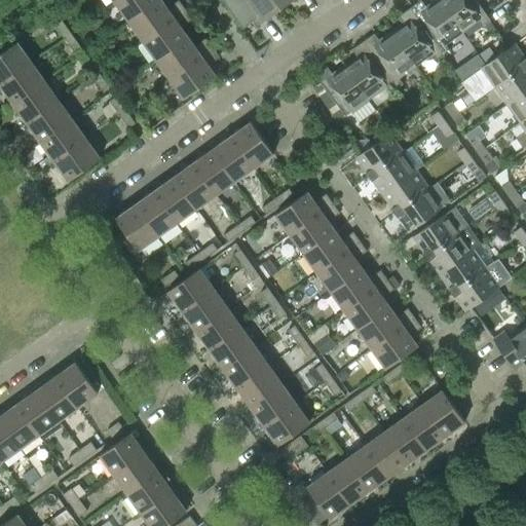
[(157,0),(117,0),(114,2),(128,22),(157,0)]
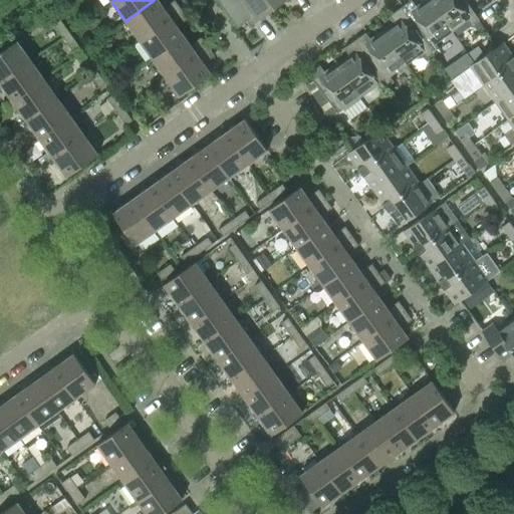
[(139,39),(181,9),(174,0),(167,5),(169,9),(166,11),(157,0),(154,0),(125,21),(139,39)]
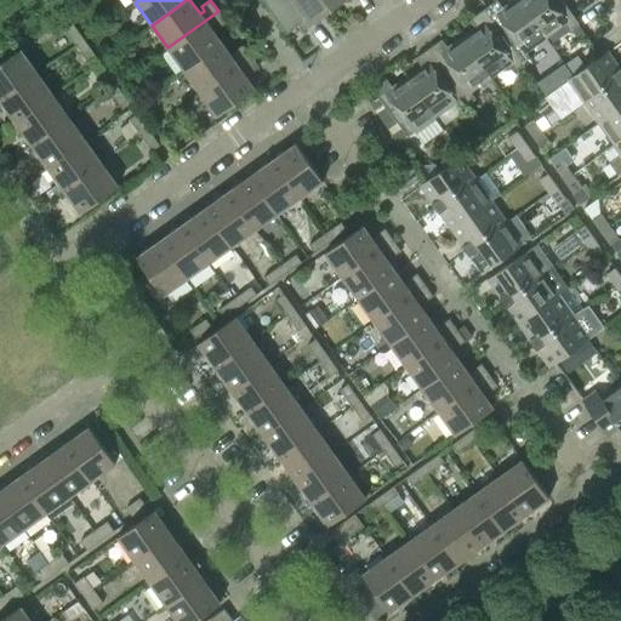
[(328,4),(324,0),(261,0),(286,34),(297,26),(302,32),(317,21),(313,15),(328,4)]
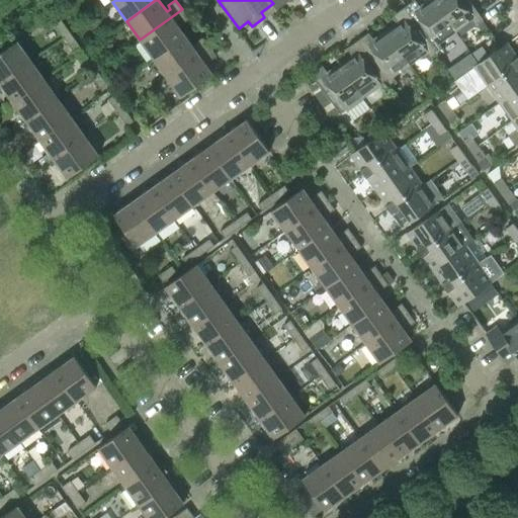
[(454,31),(432,0),(429,0),(419,7),(414,0),(413,0),(403,8),(436,54),(442,49),(438,44),(454,31)]
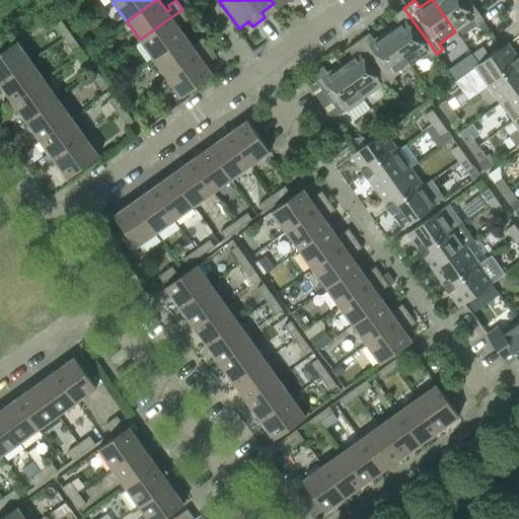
[(484,20),(468,0),(433,0),(455,31),(472,19),(476,24),(484,20)]
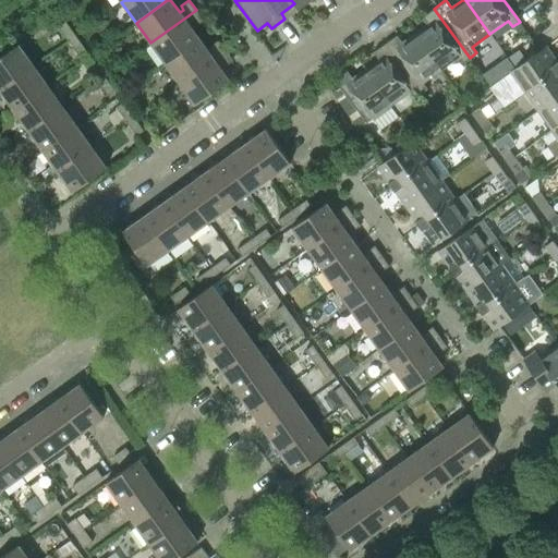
[(470,58),(434,9),(423,16),(428,24),(415,34),(440,69),(459,56),(463,62),(470,58)]
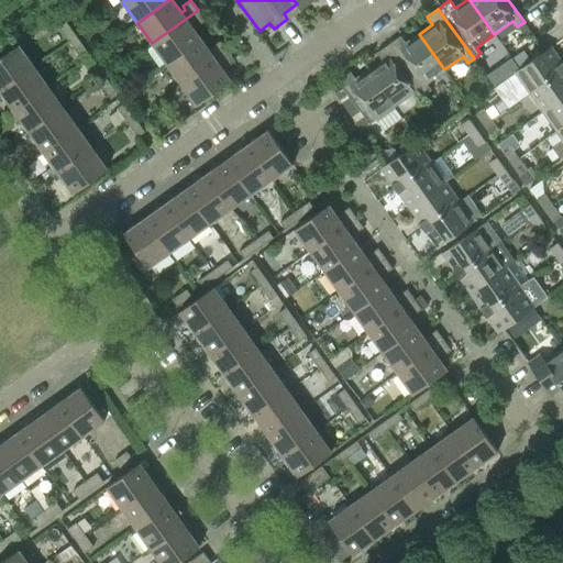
[(200,40),(194,29),(190,25),(195,22),(197,26),(205,20),(198,10),(152,43),(166,64),(200,40)]
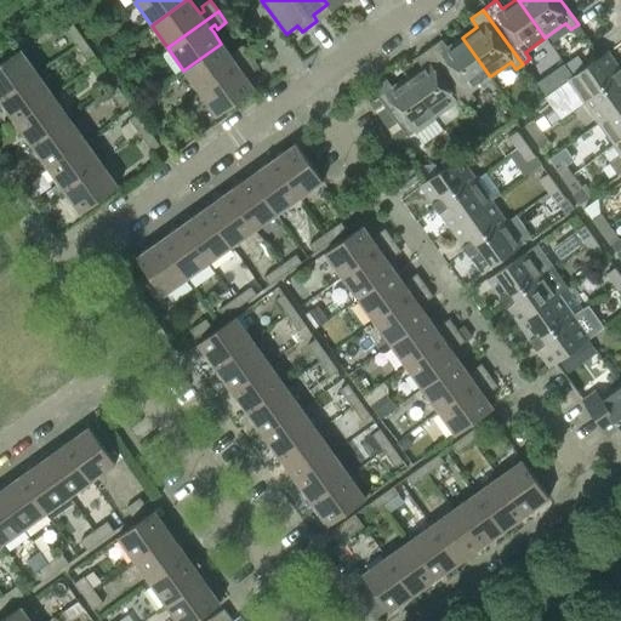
[(84,40),(72,24),(64,29),(75,45),(84,40)]
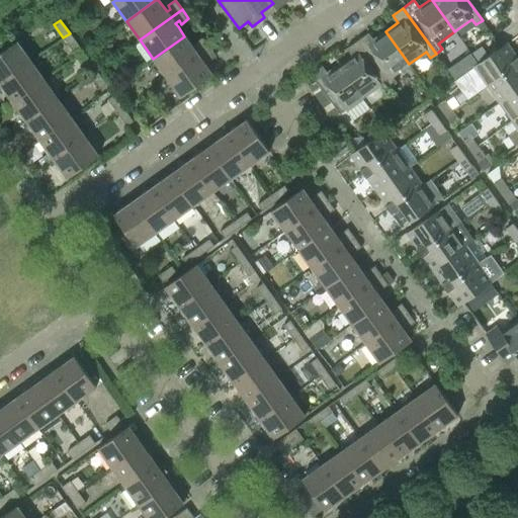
[(409,64),(385,31),(373,40),(368,32),(357,40),(390,86),(396,82),(392,76),(409,64)]
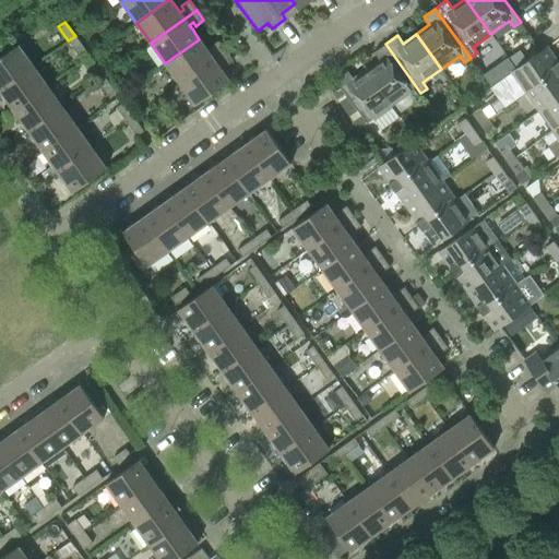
[(85,50),(75,36),(68,40),(79,55),(85,50)]
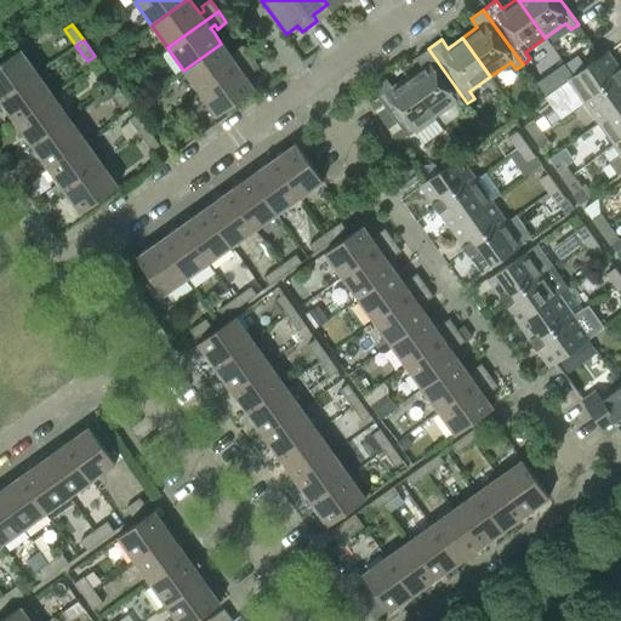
[(199,92),(250,56),(243,45),(234,51),(237,56),(232,58),(221,44),(183,70),(199,92)]
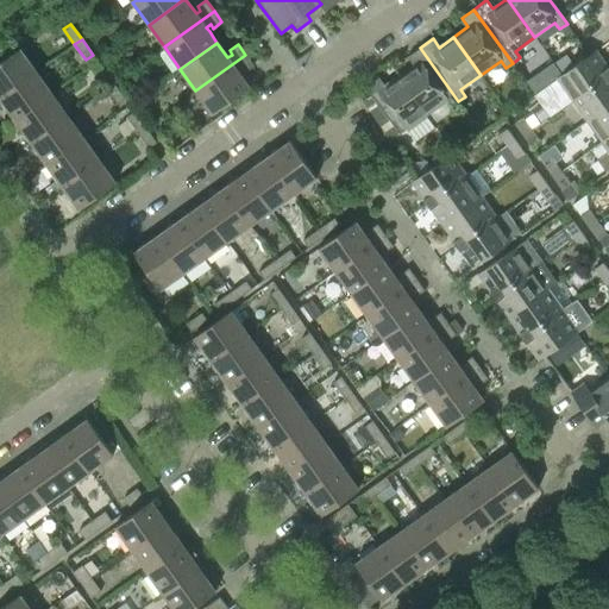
[(458,101),(420,48),(407,57),(413,66),(399,76),(426,114),(446,100),(451,107),(458,101)]
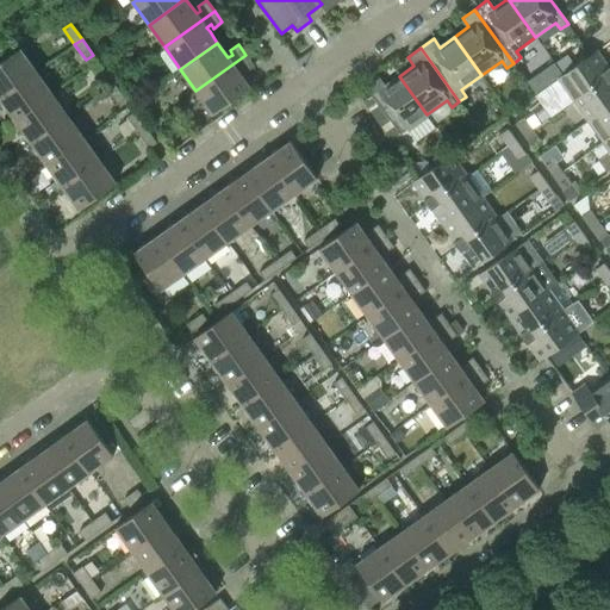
[(0,97),(36,72),(19,49),(0,62),(0,97)]
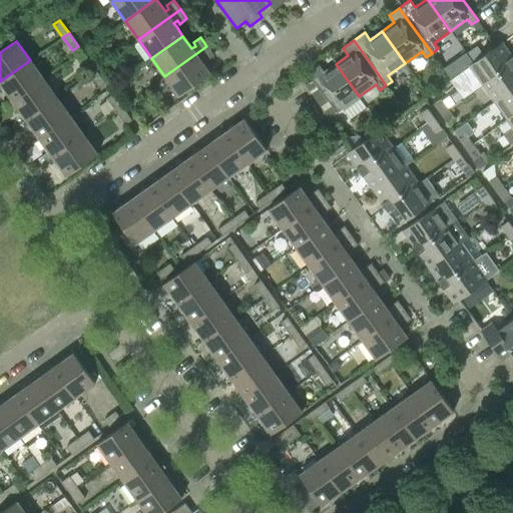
[(482,84),(512,61),(512,59),(501,43),(469,66),(482,84)]
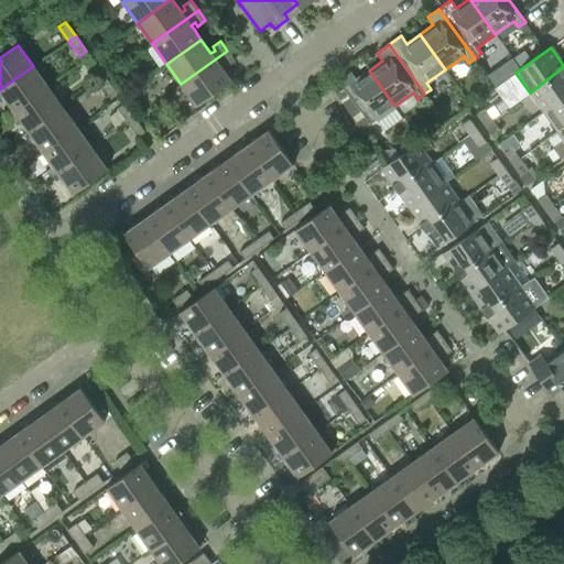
[(230,80),(223,69),(220,66),(224,63),(227,67),(235,62),(227,51),(181,84),(196,106),(230,80)]
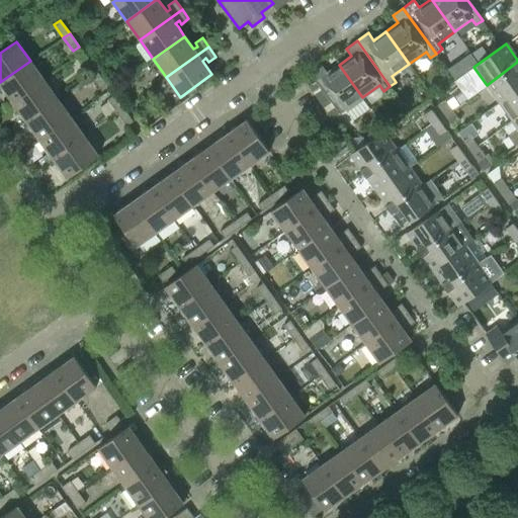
[(96,71),(87,58),(80,62),(90,76),(96,71)]
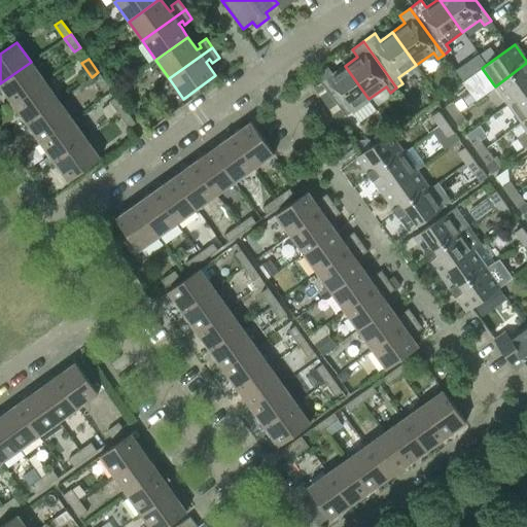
[(0,86),(12,104),(44,81),(31,62),(0,83),(0,86)]
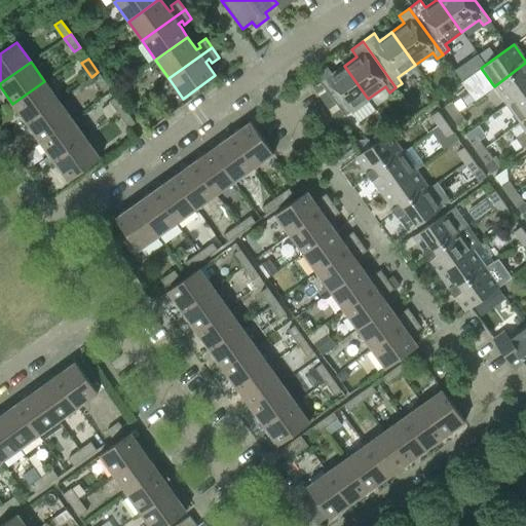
[(508,105),(525,90),(525,63),(494,86),(508,105)]
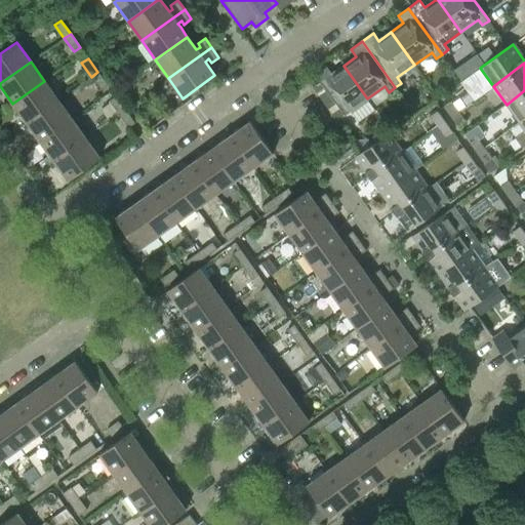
[(367,98),(344,66),(331,74),(326,67),(315,75),(320,82),(344,115),(348,121),(355,117),(350,111),(367,98)]
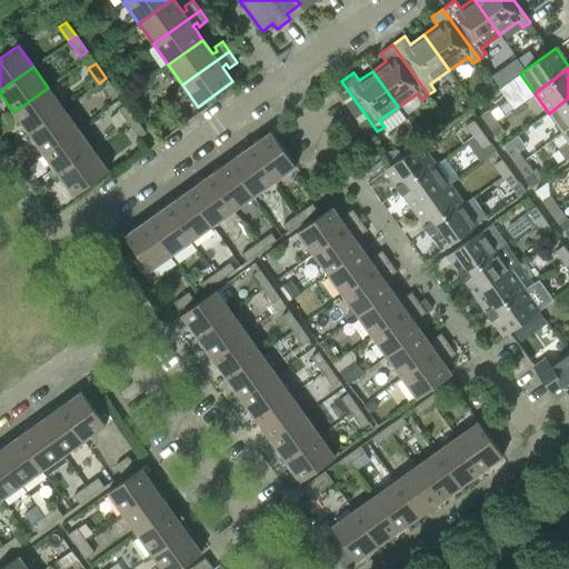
[(117,92),(106,78),(99,83),(109,98),(117,92)]
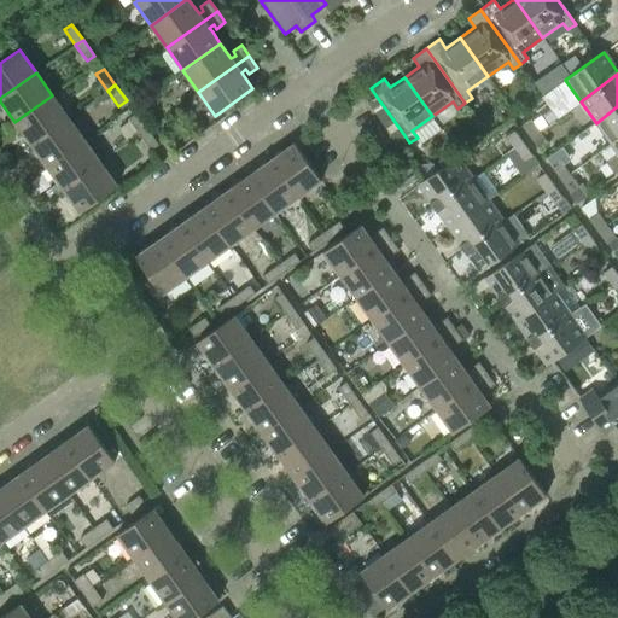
[(30,145),(69,117),(52,95),(15,122),(30,145)]
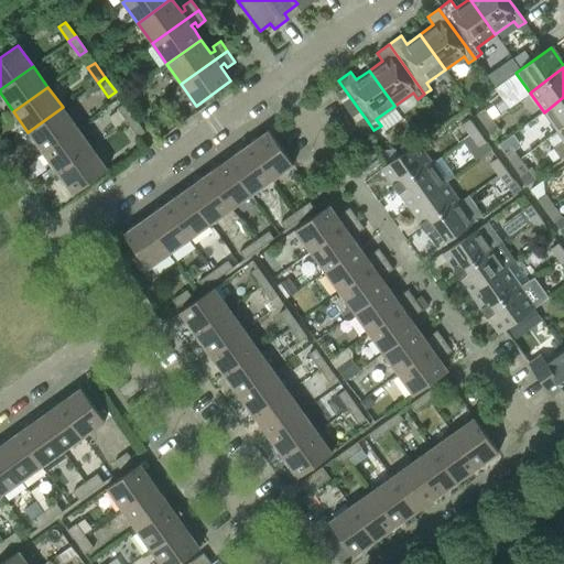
[(344,88),(336,94),(361,129),(369,123),(344,88)]
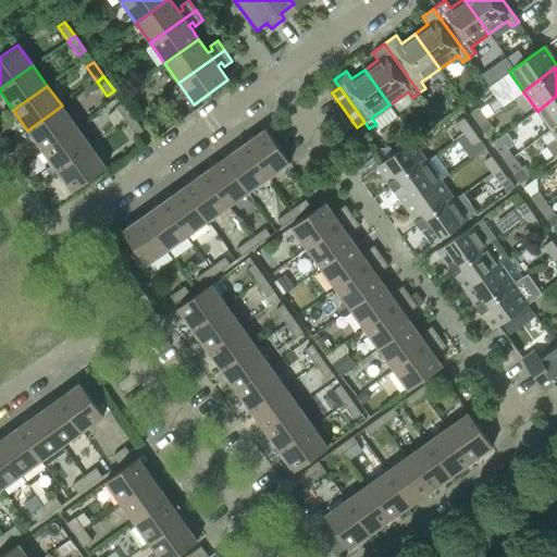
[(551,130),(556,124),(556,96),(537,111),(551,130)]
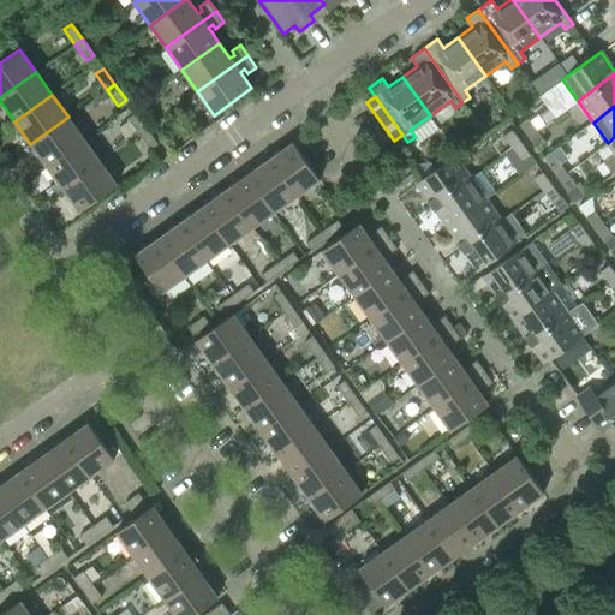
[(147,129),(135,113),(127,118),(138,135),(147,129)]
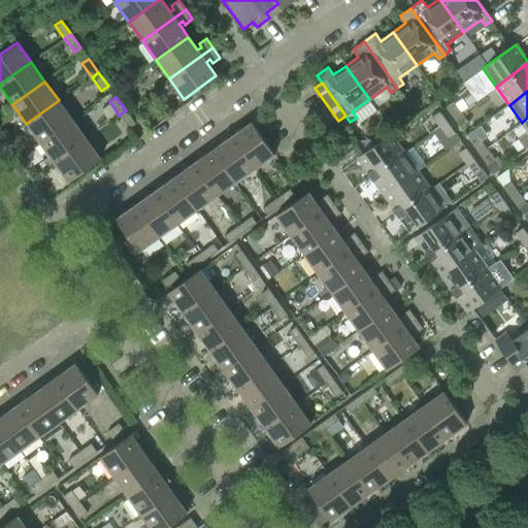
[(40,142),(72,120),(59,100),(26,124),(40,142)]
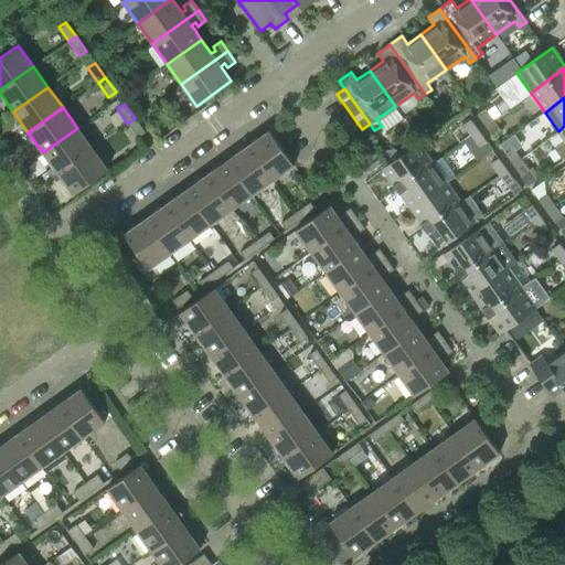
[(492,120),(484,109),(477,114),(486,126),(492,120)]
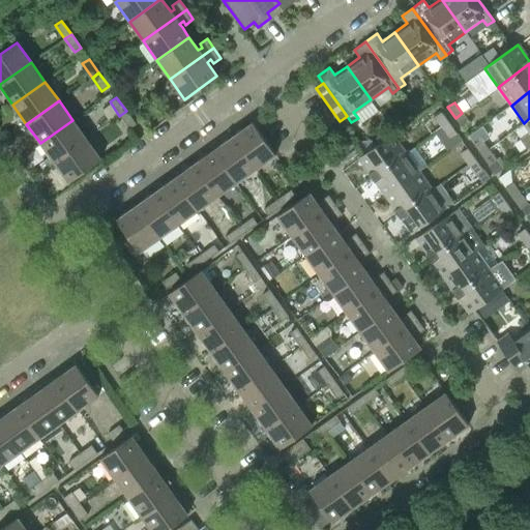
[(136,124),(126,111),(119,116),(129,129),(136,124)]
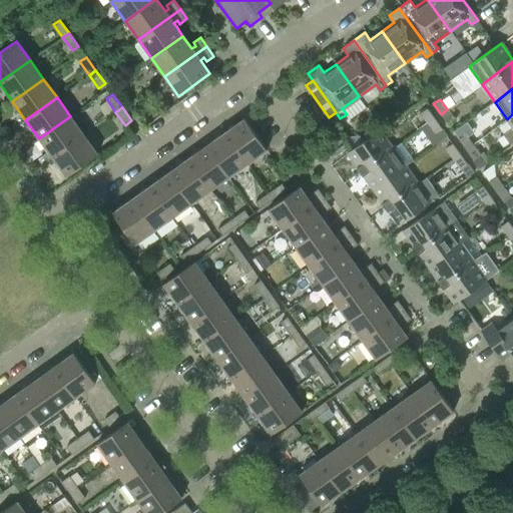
[(434,119),(427,108),(420,113),(428,123),(434,119)]
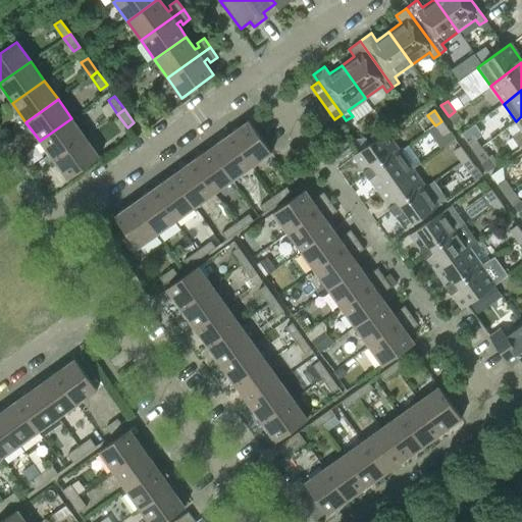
[(462,121),(455,111),(449,116),(456,126),(462,121)]
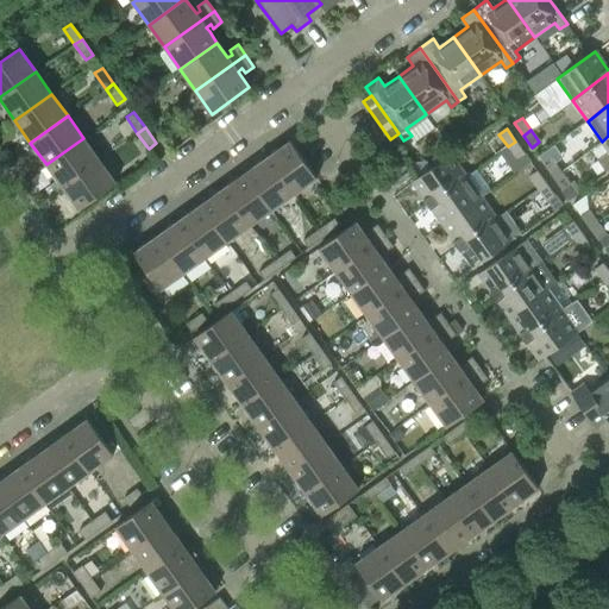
[(606,171),(608,169),(608,136),(602,142),(608,151),(597,159),(606,171)]
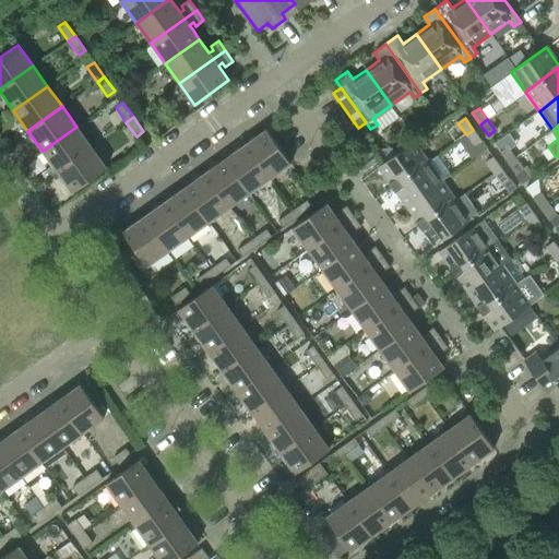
[(57,171),(91,146),(76,127),(43,151),(57,171)]
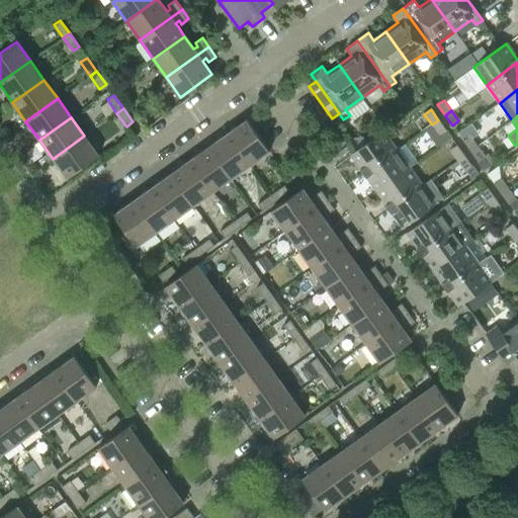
[(269,152),(246,119),(227,134),(249,165),(269,152)]
